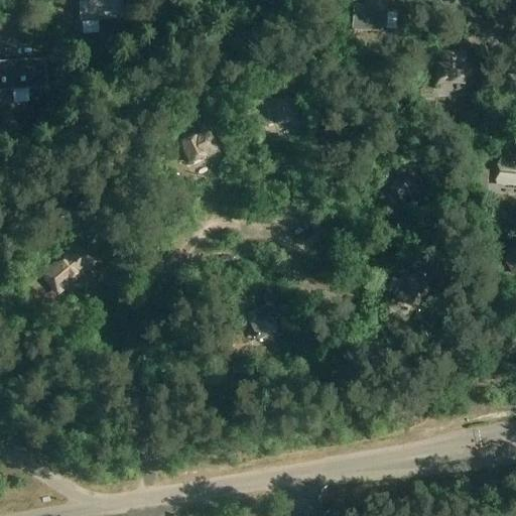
[(78,0),(80,23),(123,21),(122,0),(78,0)]
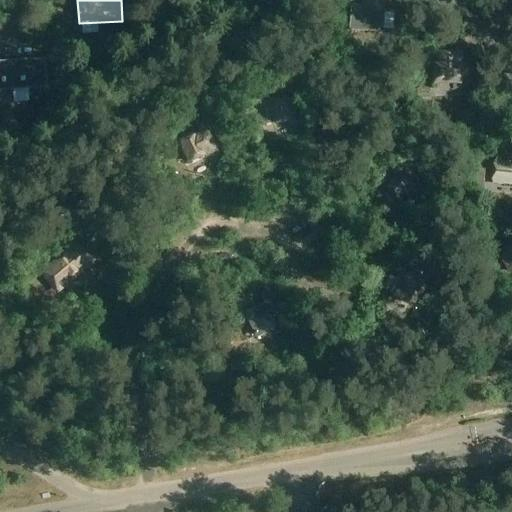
[(351,7),(349,32),(376,34),(376,31),(382,31),(384,0),(362,0),(362,8),(351,7)]
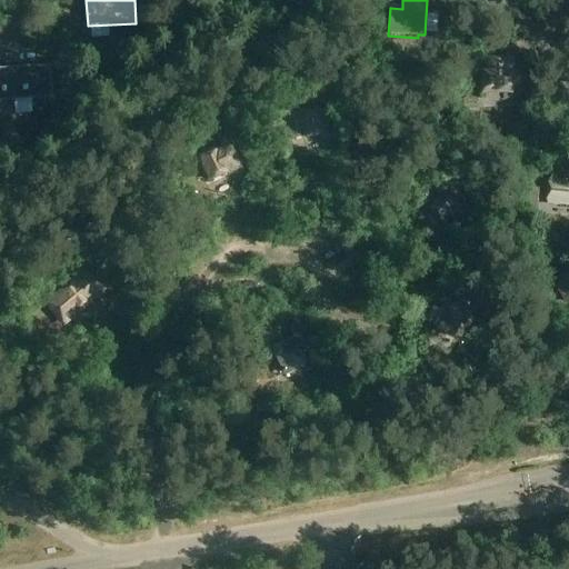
[(486,59),(487,92),(516,92),(515,58),(486,59)]
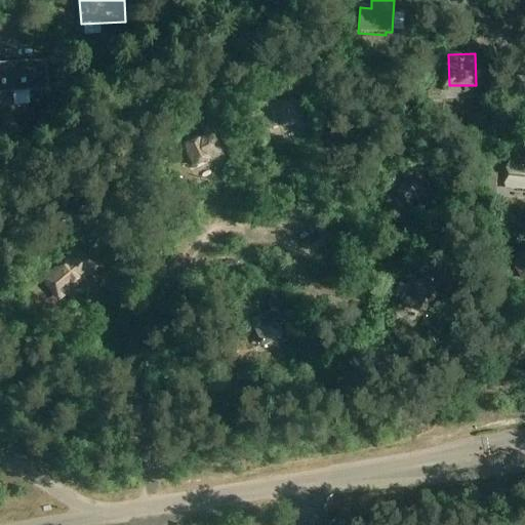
[(0,93),(38,92),(46,92),(45,64),(36,64),(0,65),(0,93)]
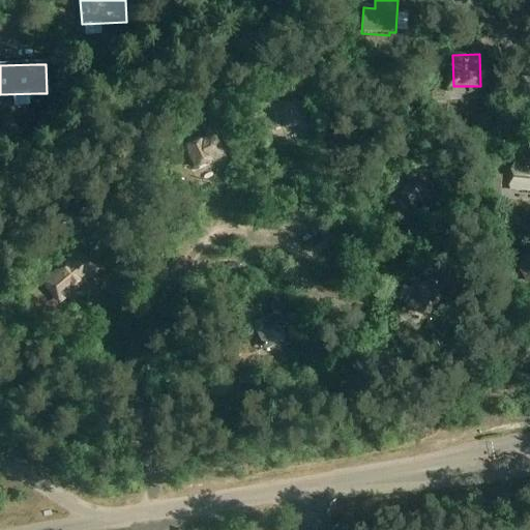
[(445,93),(432,93),(432,94),(432,102),(432,104),(445,104),(445,93)]
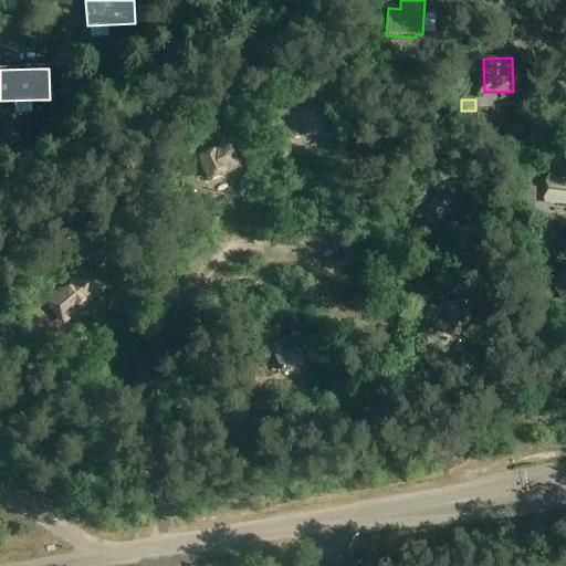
[(299,116),(296,106),(282,109),(290,143),(325,135),(321,112),(299,116)]
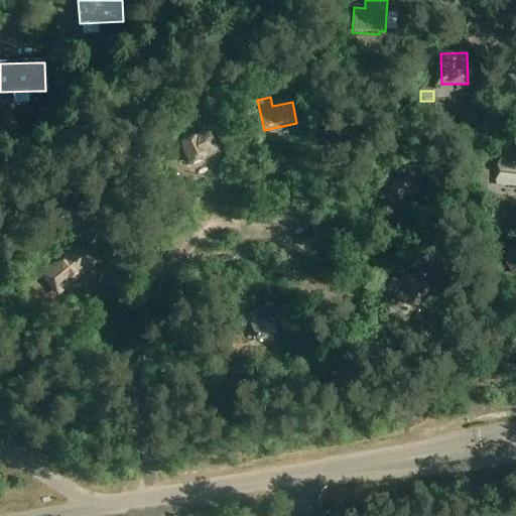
[(196,118),(202,131),(212,126),(206,114),(196,118)]
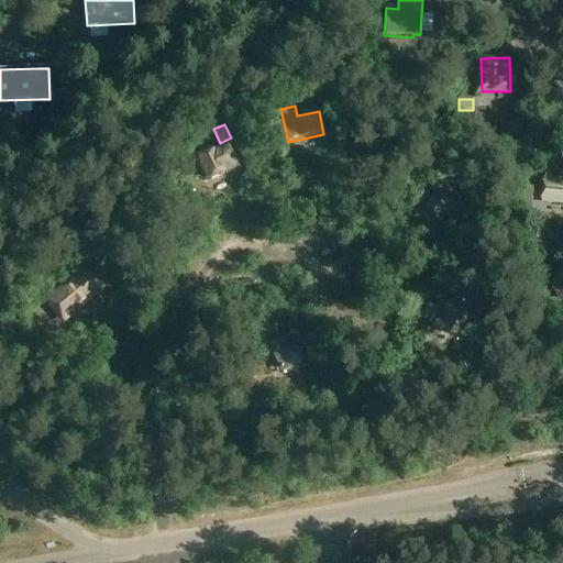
[(195,158),(207,183),(240,166),(227,142),(195,158)]
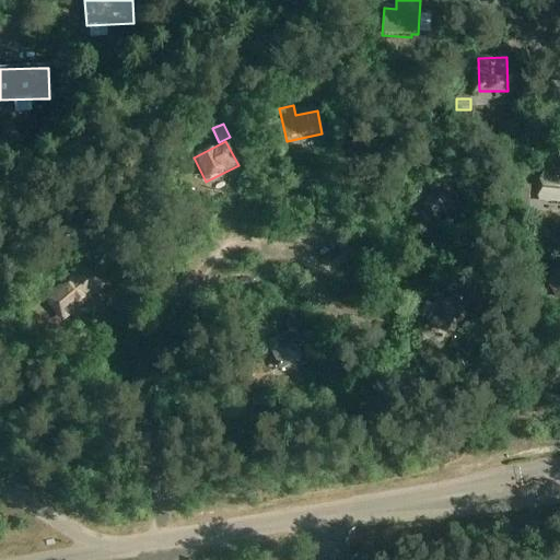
[(540,201),(559,202),(559,182),(543,179),(540,201)]
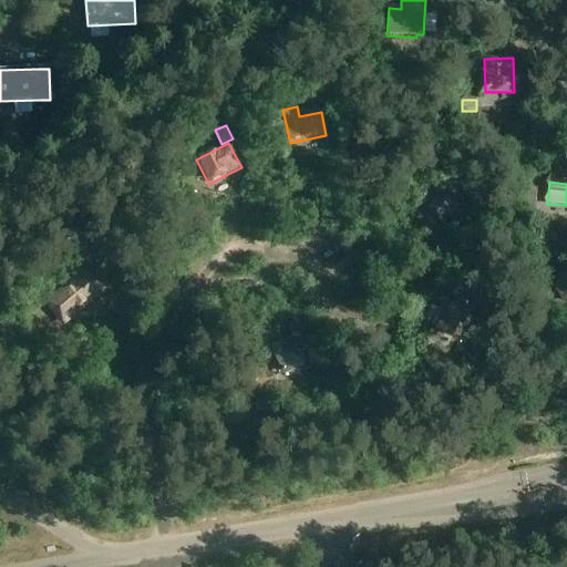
[(468,193),(478,203),(485,196),(476,185),(468,193)]
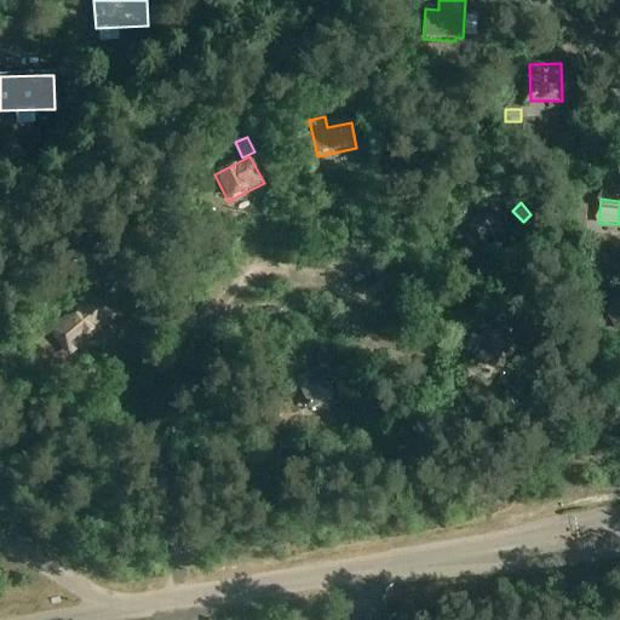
[(577,206),(575,224),(587,225),(587,206),(577,206)]
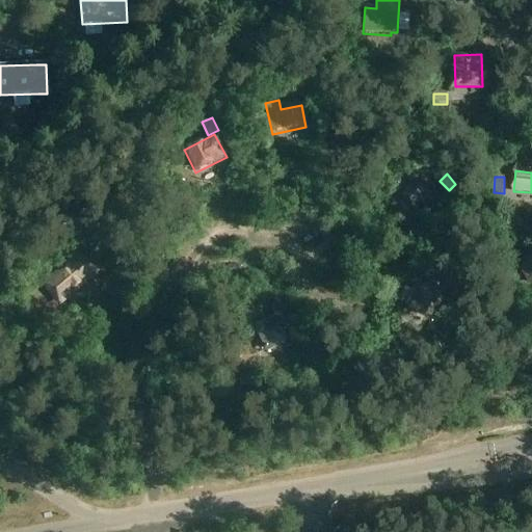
[(402,193),(417,211),(435,195),(421,178),(402,193)]
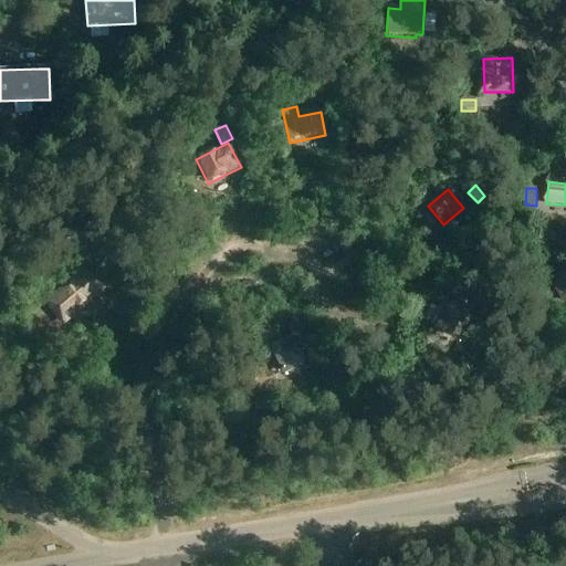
[(86,270),(43,303),(61,325),(103,291),(86,270)]
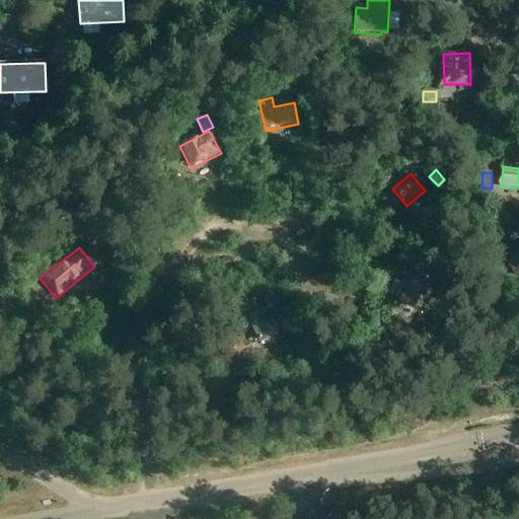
[(518,248),(506,256),(518,278),(518,277),(518,248)]
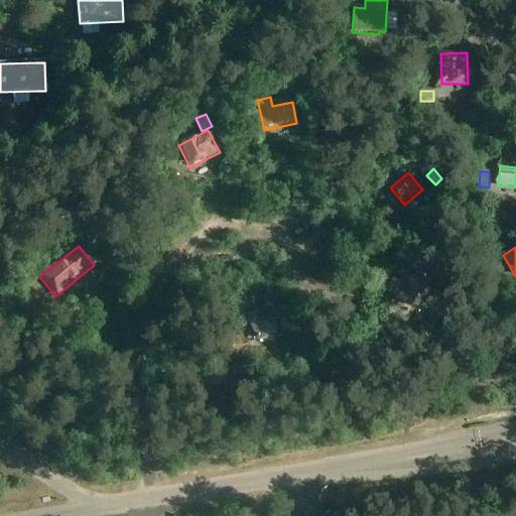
[(417,260),(411,271),(419,275),(425,264),(417,260)]
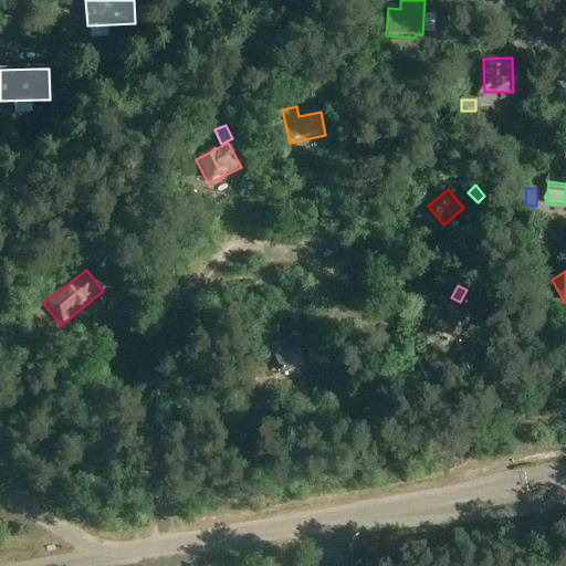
[(446,303),(432,327),(451,337),(459,323),(463,325),(469,315),(446,303)]
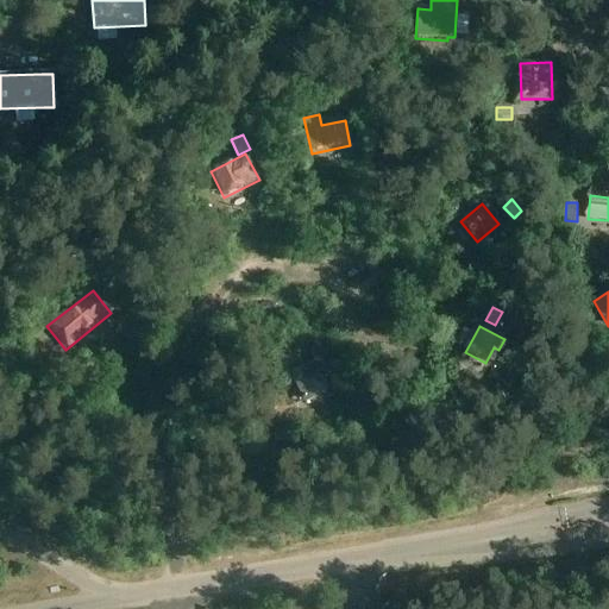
[(289,374),(303,407),(327,397),(319,375),(331,370),(322,347),(309,352),(314,363),(289,374)]
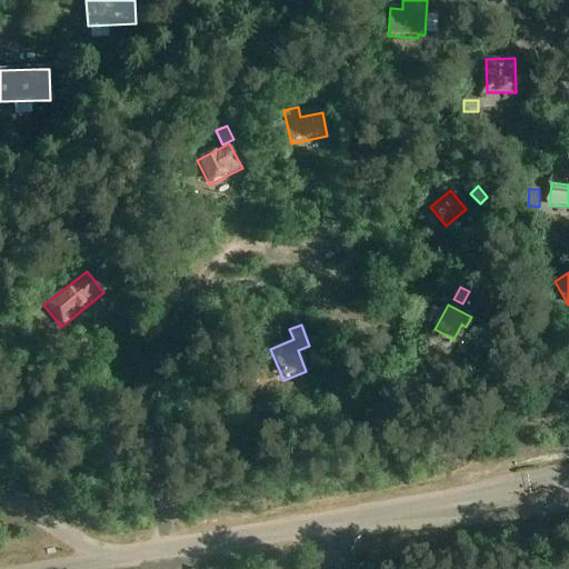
[(258,331),(261,340),(276,336),(272,326),(258,331)]
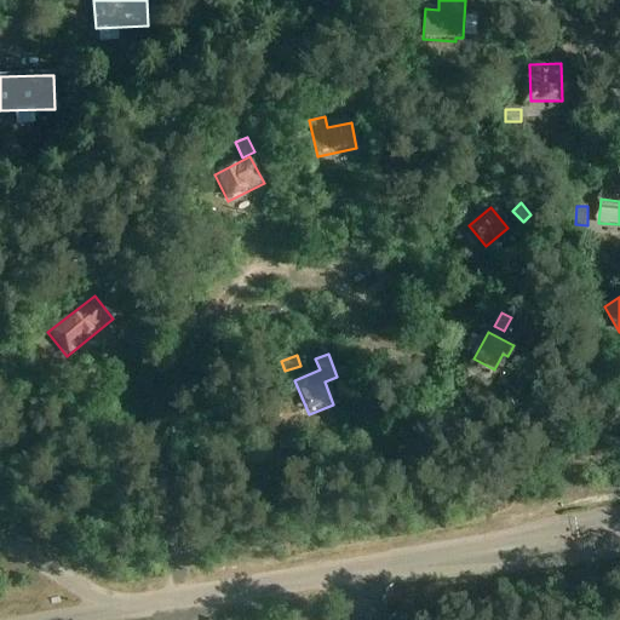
[(65,366),(47,366),(46,379),(64,380),(65,366)]
